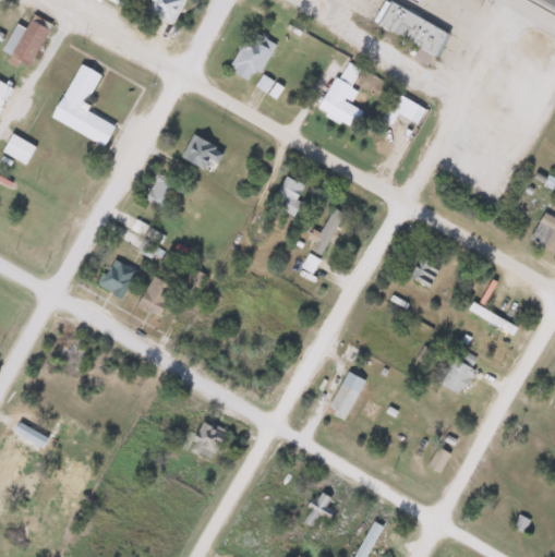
[(152,0),(146,11),(173,24),(185,0),(152,0)]
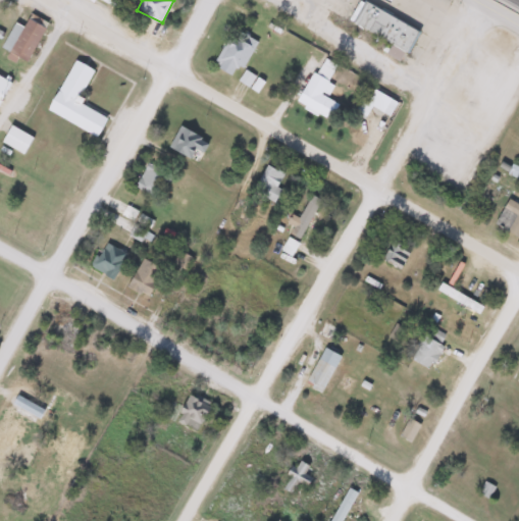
[(410,52),(421,31),(363,0),(360,0),(350,21),(410,52)]
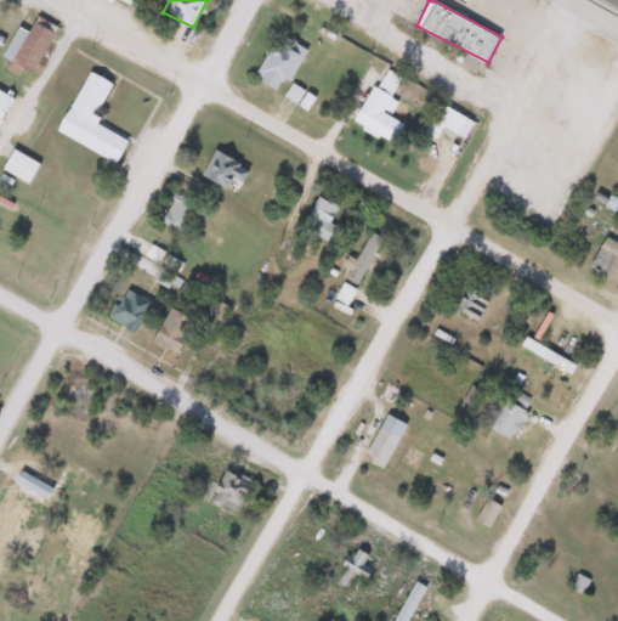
[(58,27),(39,15),(28,33),(21,28),(11,45),(18,50),(12,61),(33,73),(58,27)]
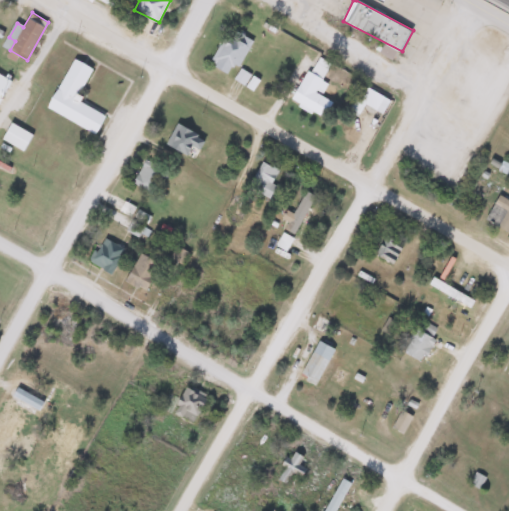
[(245,65),(242,55),(255,51),(247,28),(222,37),(225,47),(212,51),(219,73),(245,65)]
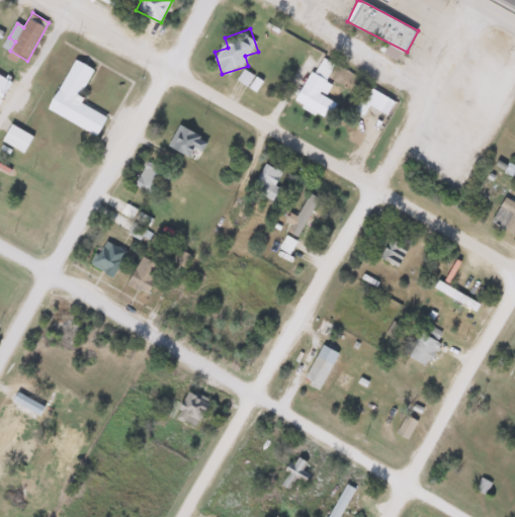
[(328,118),(337,102),(320,93),(336,63),(322,56),(296,101),(328,118)]
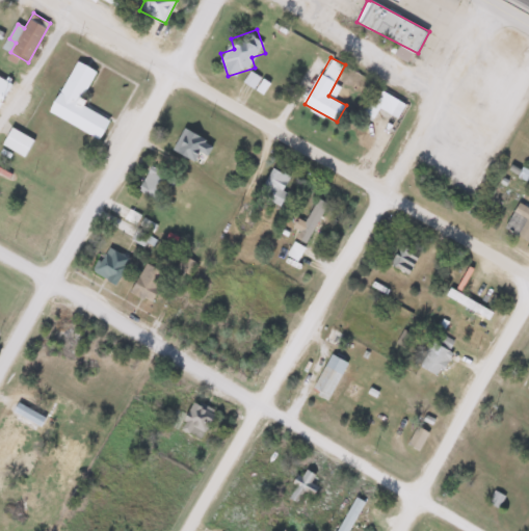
[(101,138),(110,118),(80,104),(97,71),(76,60),(50,113),(101,138)]
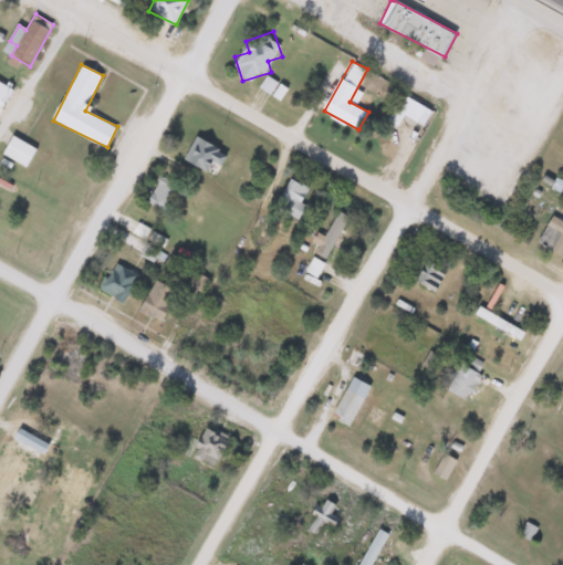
[(288,90),(279,84),(279,83),(268,76),(261,87),(281,100),(288,90)]
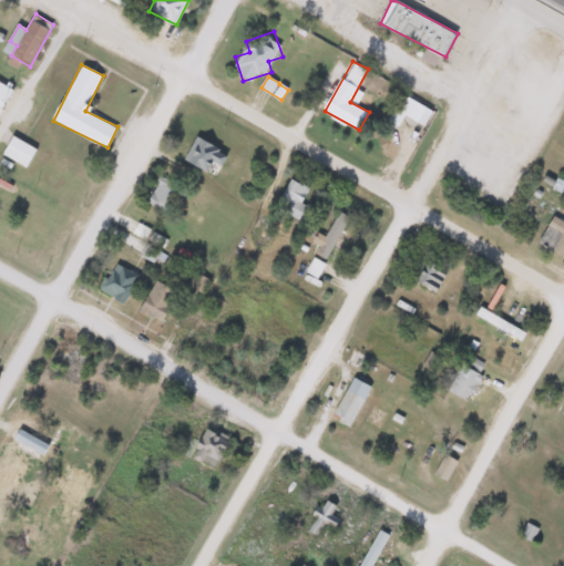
[(0,115),(14,88),(0,80),(0,115)]
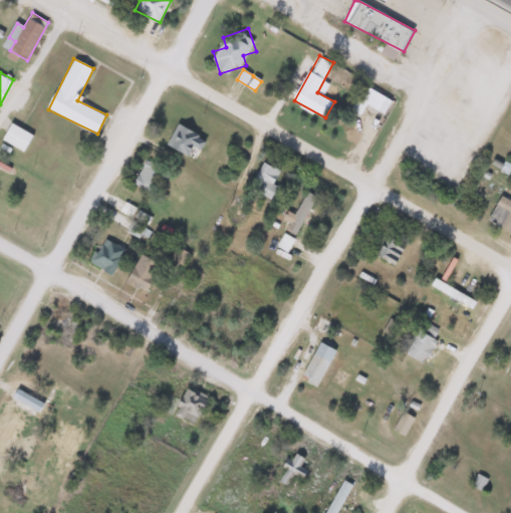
[(359,142),(364,134),(338,118),(333,126),(359,142)]
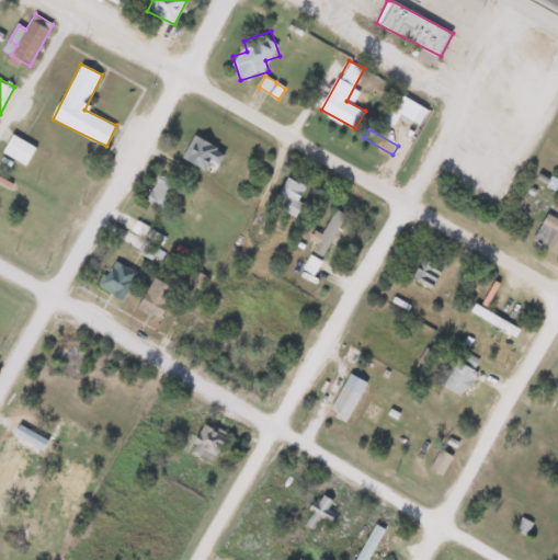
[(26,164),(36,148),(14,135),(3,151),(26,164)]
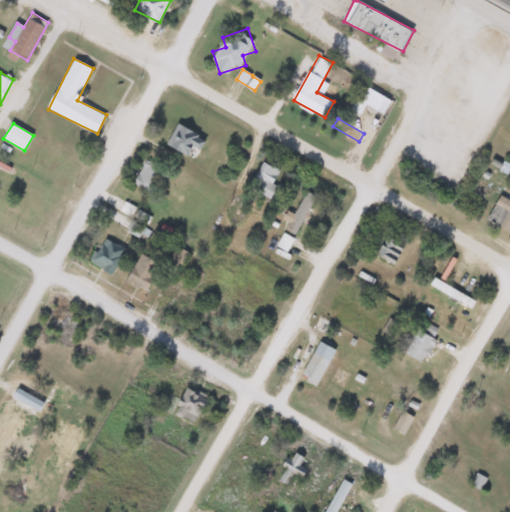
[(206,139),(180,125),(170,145),(196,159),(206,139)]
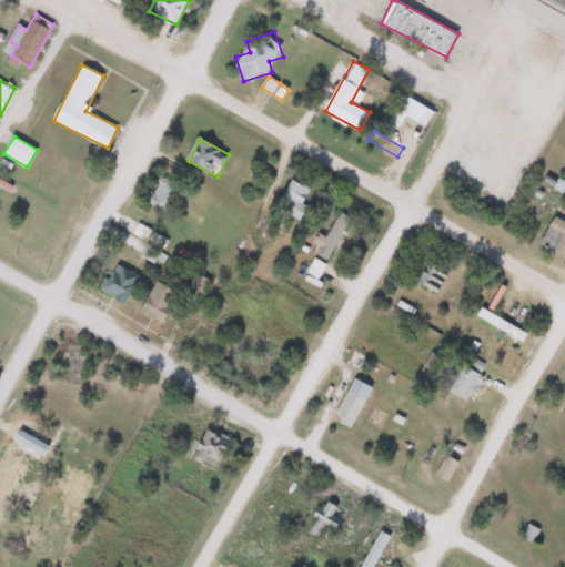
[(174,215),(188,188),(162,175),(149,204),(174,215)]
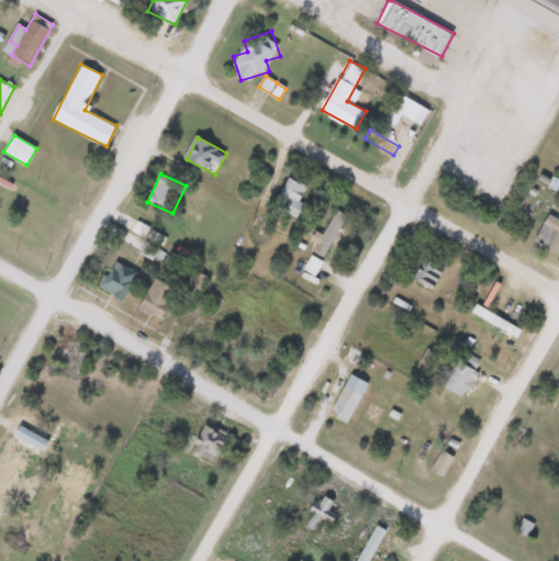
[(300,200),(308,187),(290,177),(275,203),(298,217),(305,203),(300,200)]
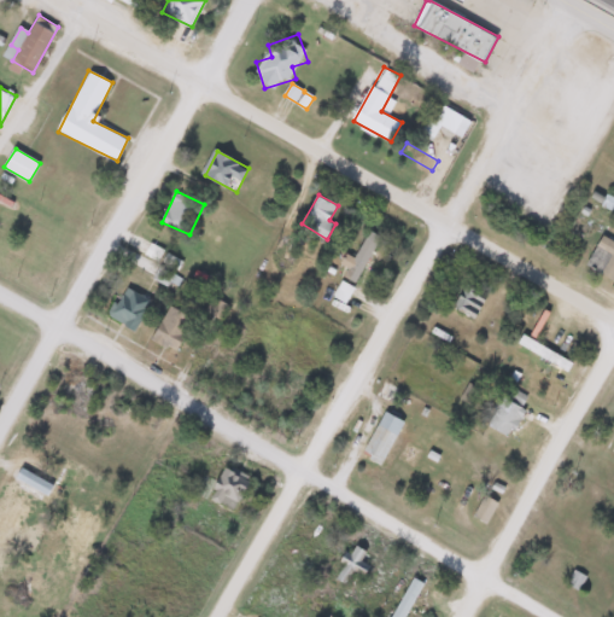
[(384,237),(372,230),(343,274),(355,283),(384,237)]
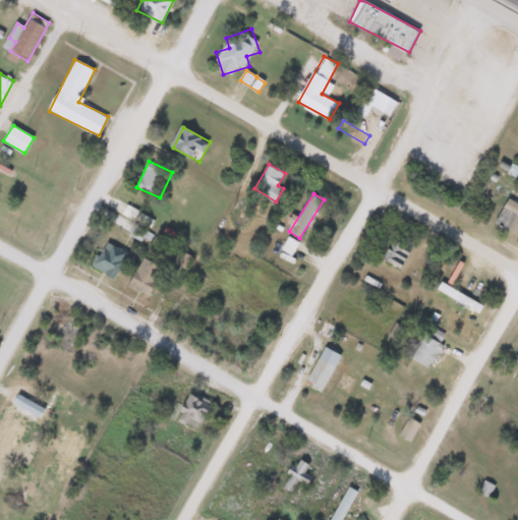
[(517,203),(507,198),(496,226),(517,235),(517,203)]
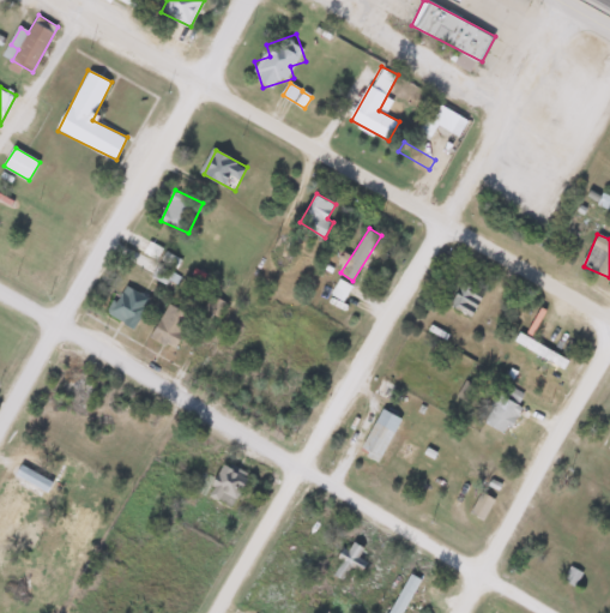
[(182,276),(161,264),(155,274),(176,287),(182,276)]
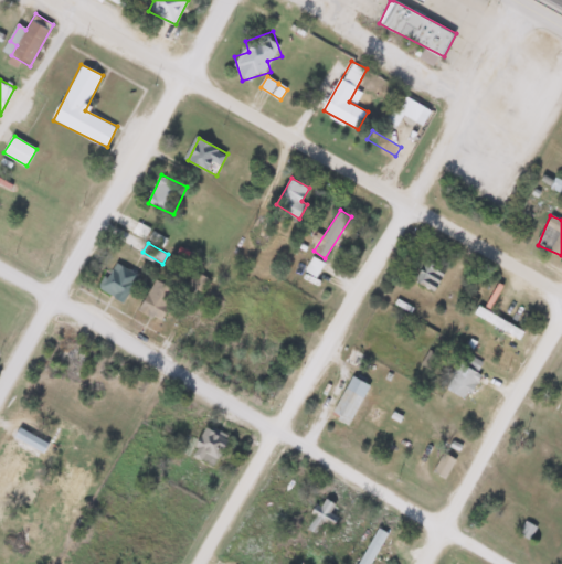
[(318,277),(326,263),(315,256),(306,270),(318,277)]
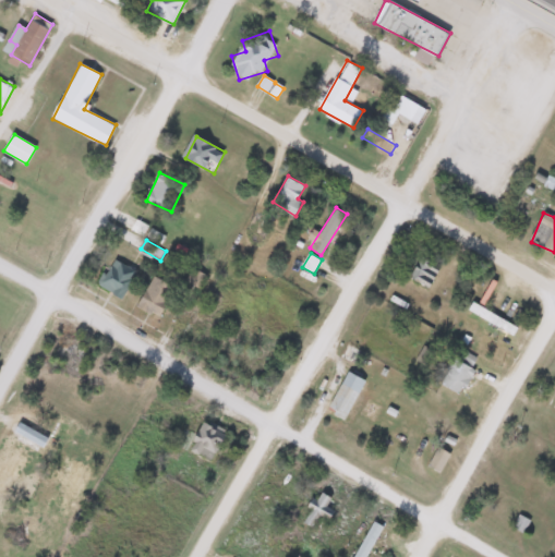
[(121,299),(139,271),(116,257),(98,283),(121,299)]
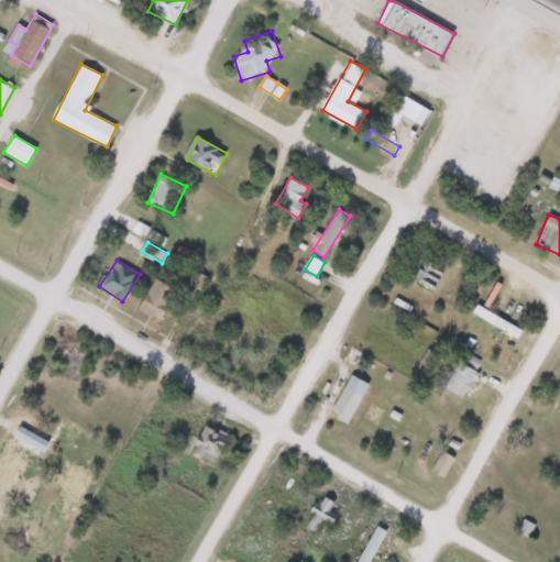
[(443,263),(421,260),(417,284),(439,288),(443,263)]
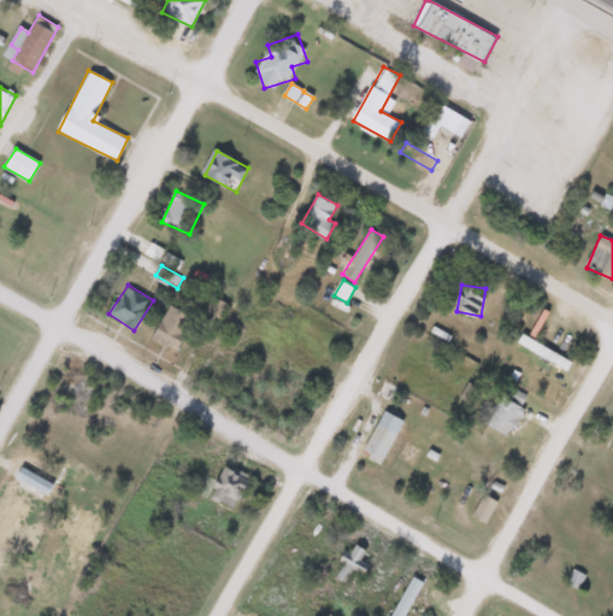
[(153,339),(177,352),(195,318),(171,305),(153,339)]
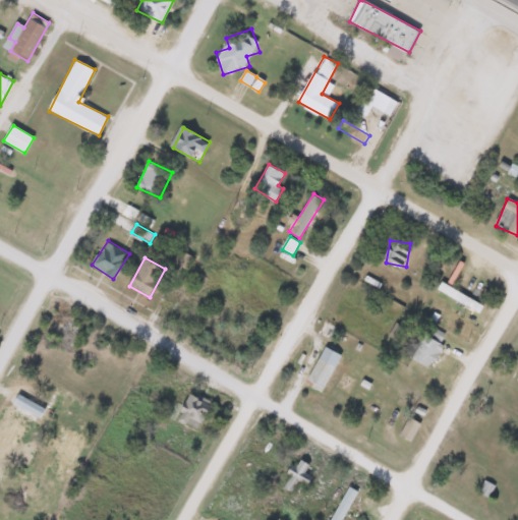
[(429,368),(445,345),(426,334),(411,357),(429,368)]
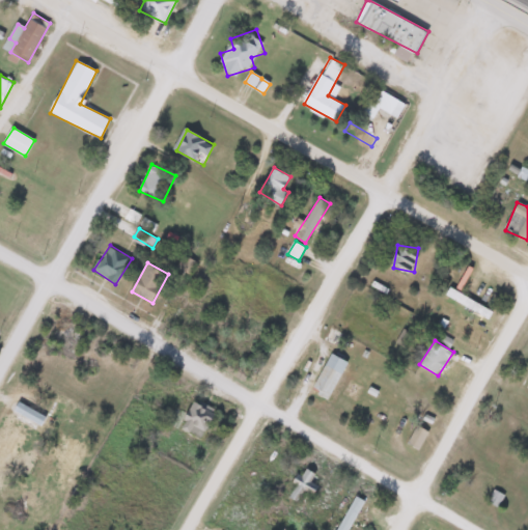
[(329,398),(349,362),(332,353),(312,389),(329,398)]
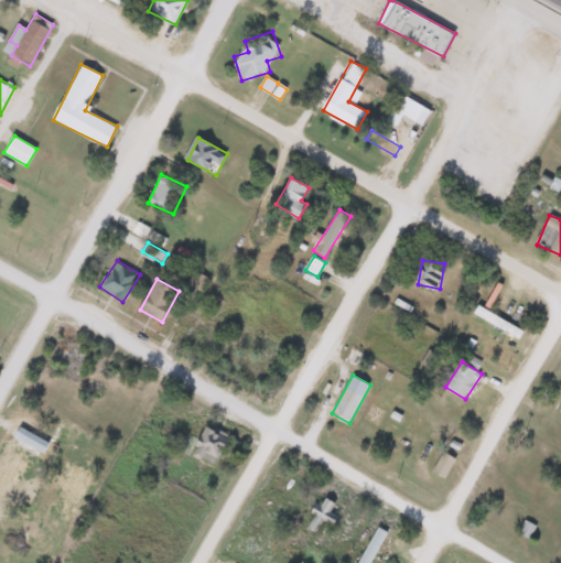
[(227,432),(202,426),(194,457),(218,464),(227,432)]
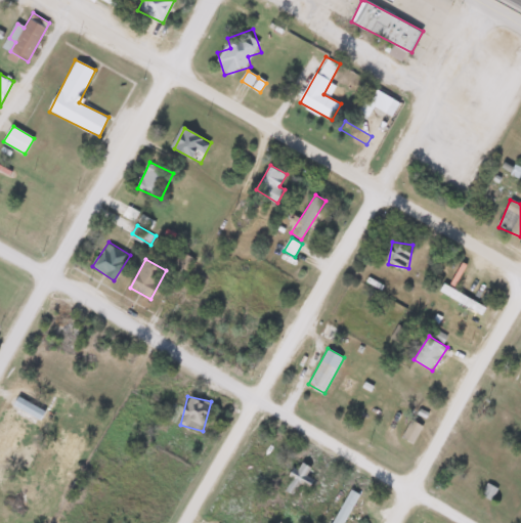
[(30,413),(12,405),(0,432),(0,459),(7,463),(30,413)]
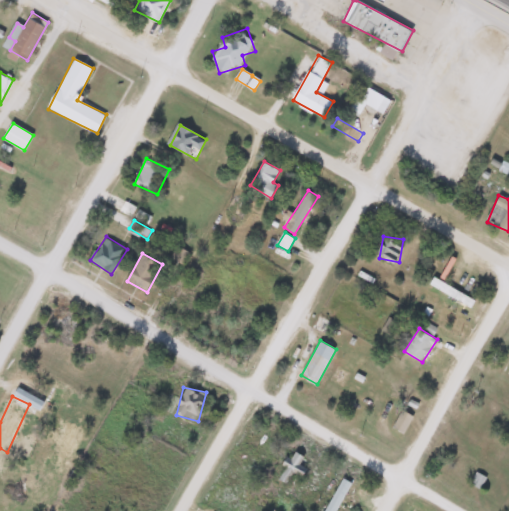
[(405,431),(412,414),(402,409),(394,426),(405,431)]
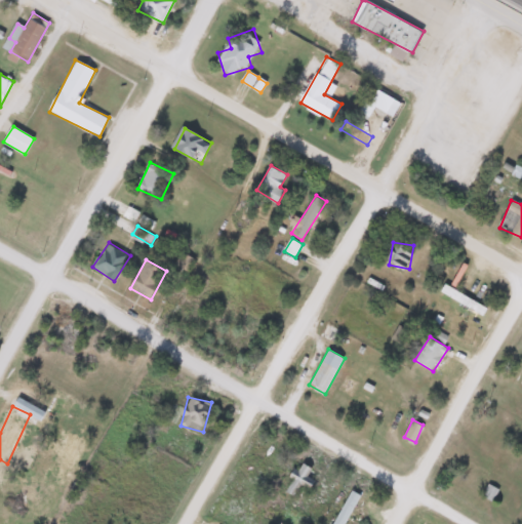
[(298,471),(297,470),(285,489),(296,496),(303,486),(310,490),(315,480),(308,476),(313,468),(304,461),(298,471)]
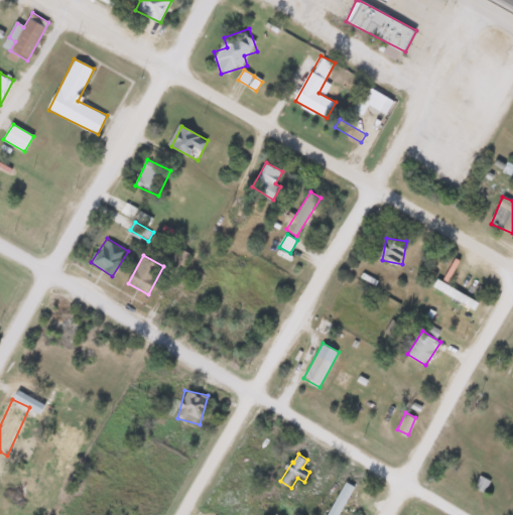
[(327,514),(339,514),(356,486),(347,481),(327,514)]
